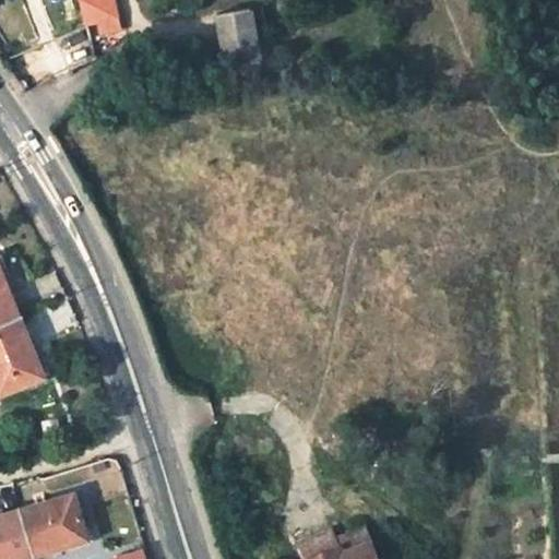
[(78,0),(83,24),(97,22),(99,32),(118,28),(111,0),(78,0)]
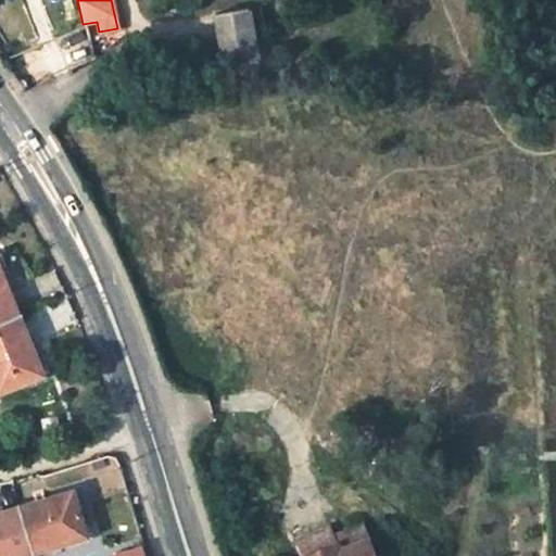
[(248,9),(215,15),(226,67),(257,61),(248,9)]
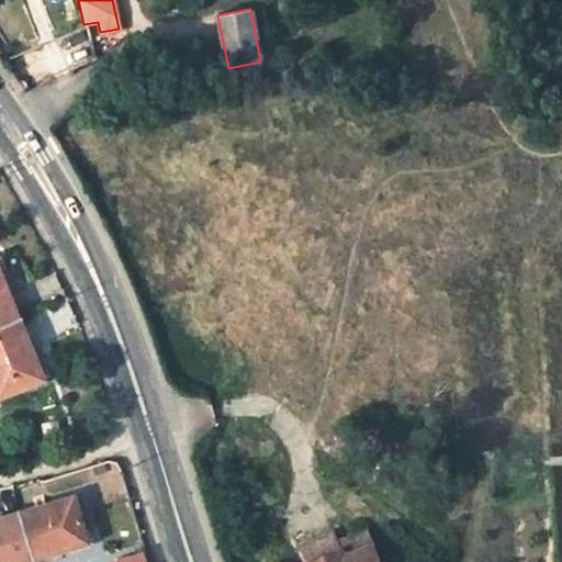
[(67,64),(71,71),(92,62),(90,53),(67,64)]
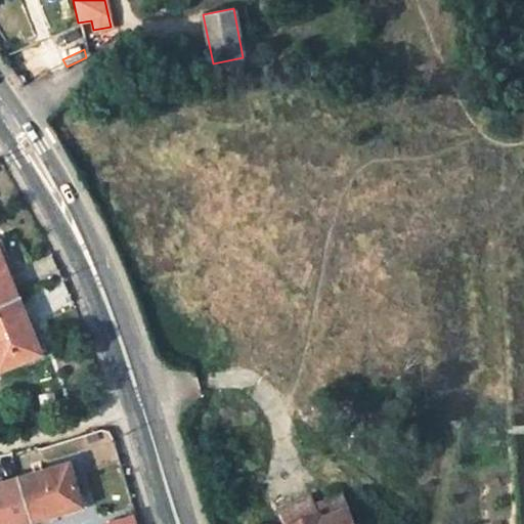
[(0,303),(17,297),(7,269),(2,271),(0,266),(0,303)]
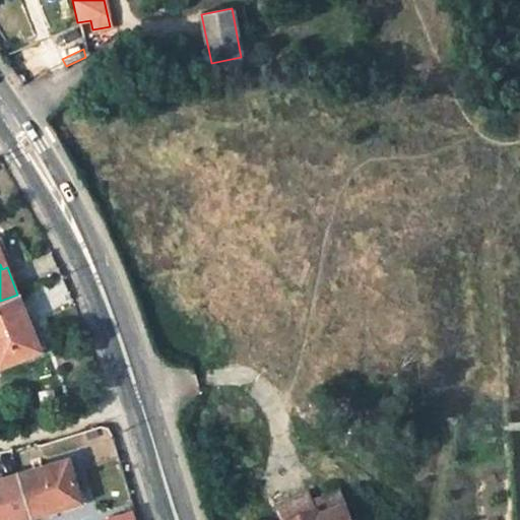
[(23,323),(27,321),(17,295),(0,301),(0,366),(34,353),(23,323)]
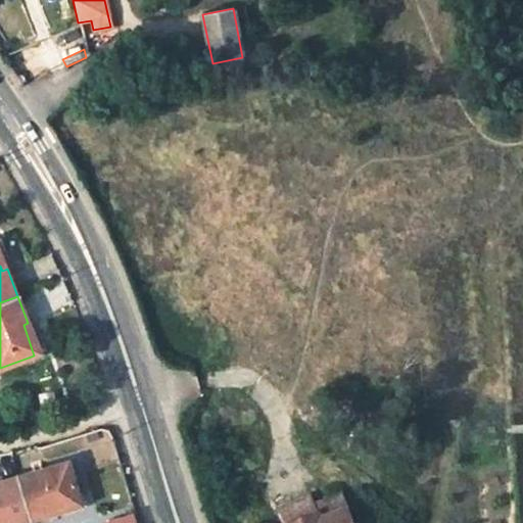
[(39,353),(28,323),(24,325),(34,355),(39,353)]
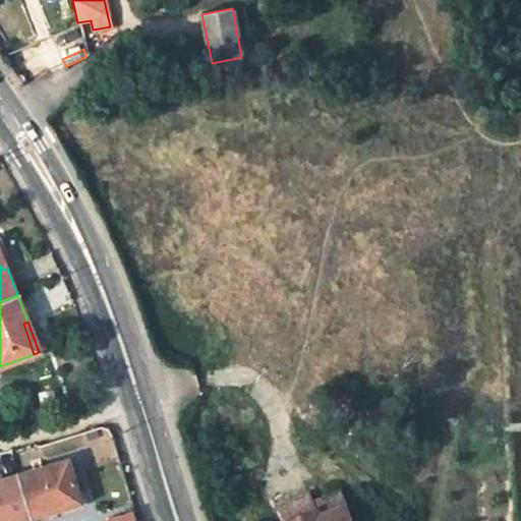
[(38,477),(71,468),(68,460),(36,469),(38,477)]
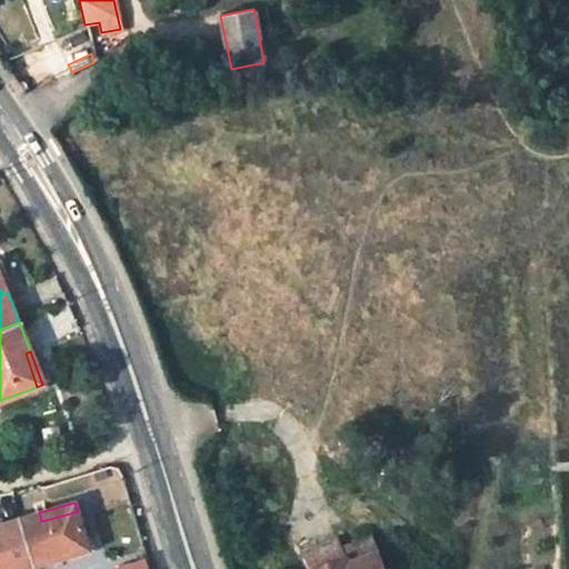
[(20,518),(33,563),(89,547),(78,511),(41,521),(39,512),(20,518)]
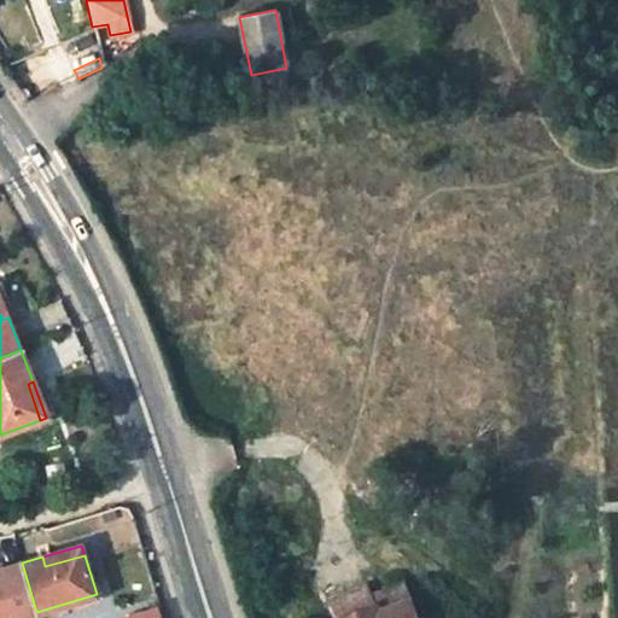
[(22,563),(0,569),(0,573),(1,578),(0,578),(0,617),(12,617),(36,612),(22,563)]
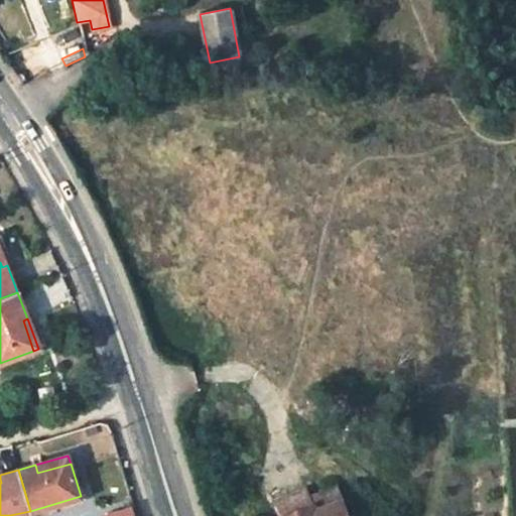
[(349,515),(338,488),(310,498),(307,488),(273,502),(277,511),(265,515),(349,515)]
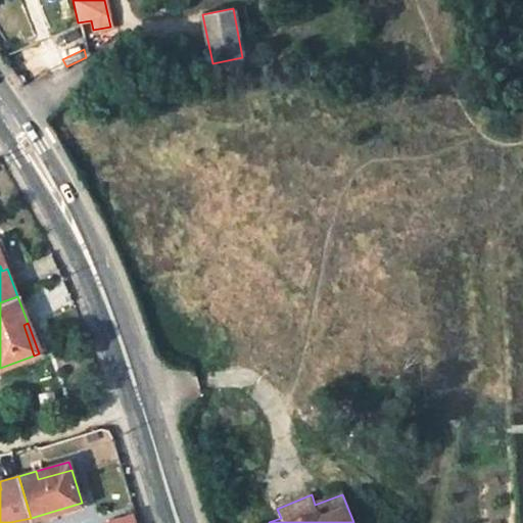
[(107,519),(107,522),(141,522),(139,512),(107,519)]
